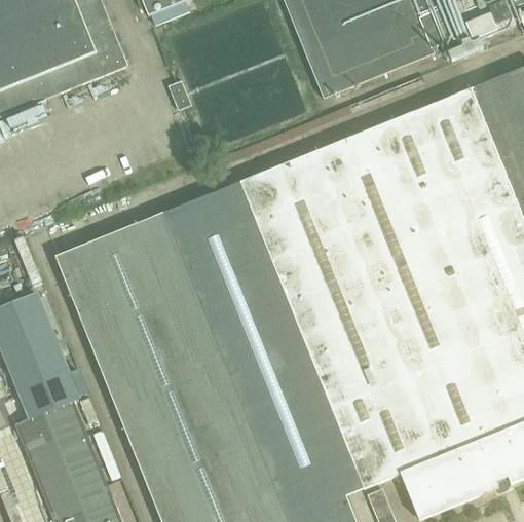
[(0,114),(10,111),(126,65),(101,0),(0,0),(0,114)]
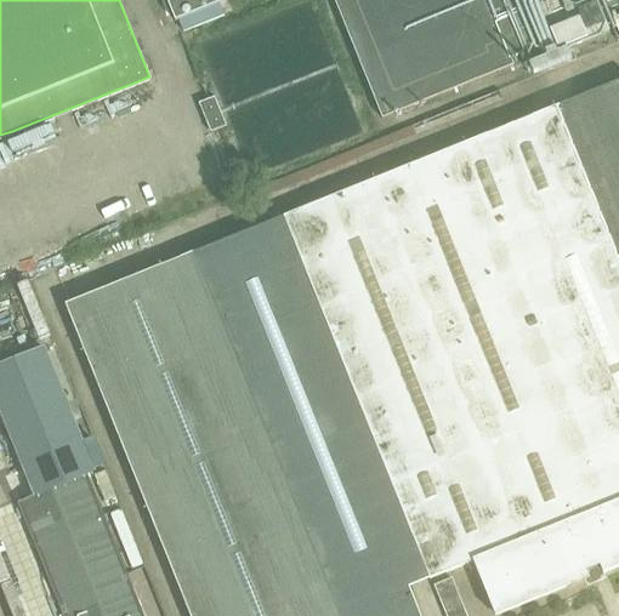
[(171,0),(179,15),(214,0),(171,0)]
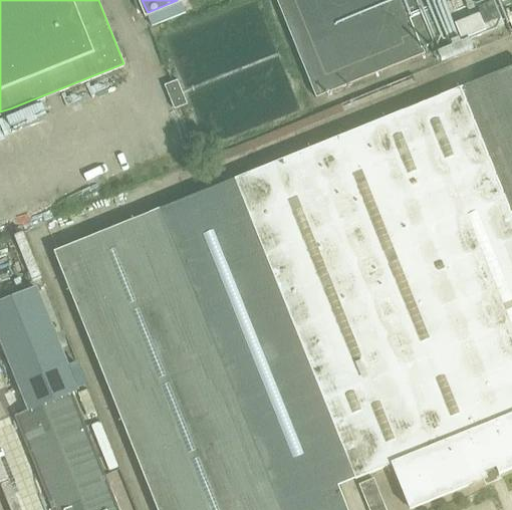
[(179,0),(148,12),(152,22),(183,9),(179,0)]
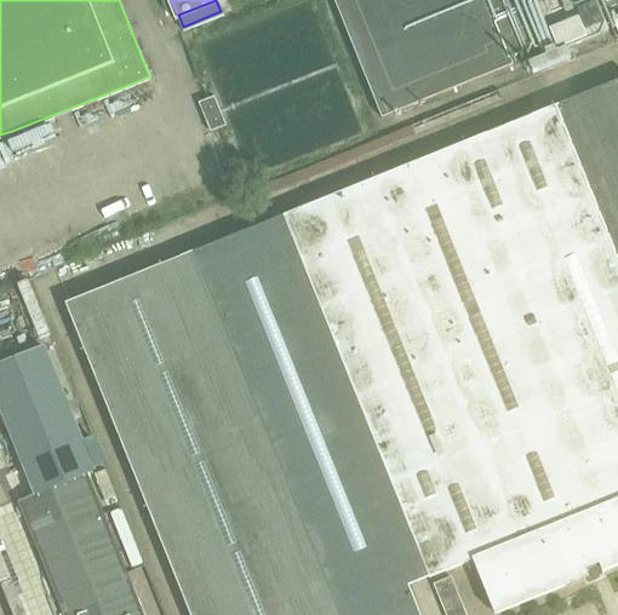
[(335,0),(381,114),(513,62),(510,56),(524,51),(527,59),(607,27),(596,0),(335,0)]
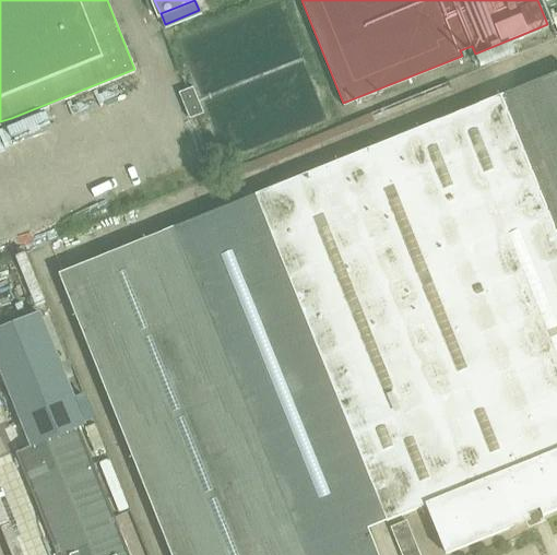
[(555,33),(556,32),(556,9),(556,8),(546,11),(555,33)]
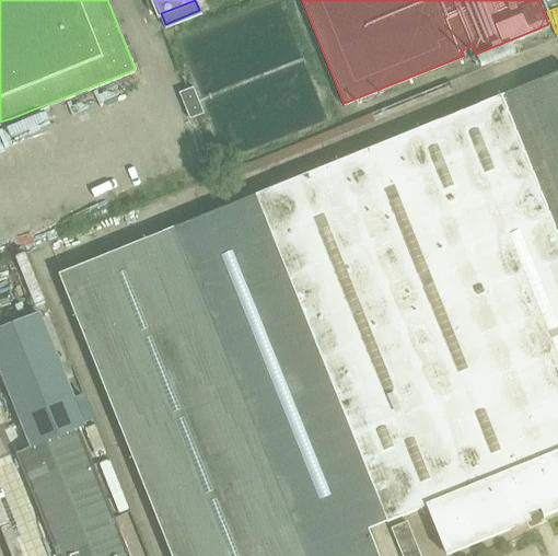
[(379,555),(367,525),(359,506),(376,498),(385,519),(426,502),(445,553),(542,513),(543,514),(557,507),(557,69),(173,224),(57,273),(171,555),(379,555)]
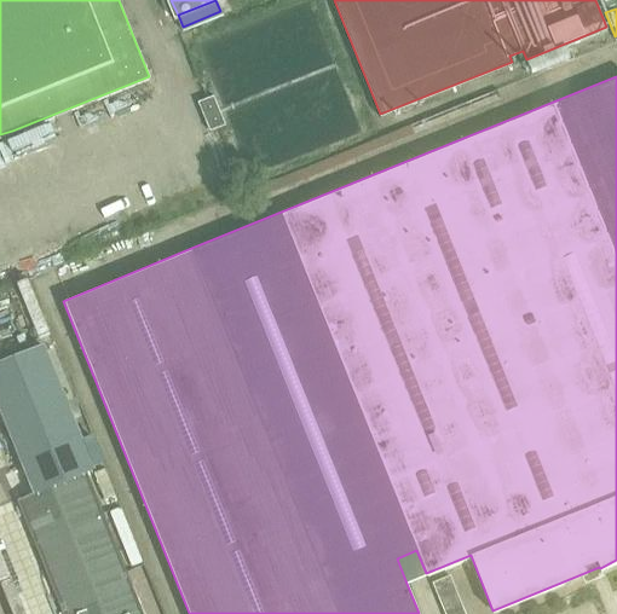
[(208,128),(224,121),(213,92),(197,99),(208,128)]
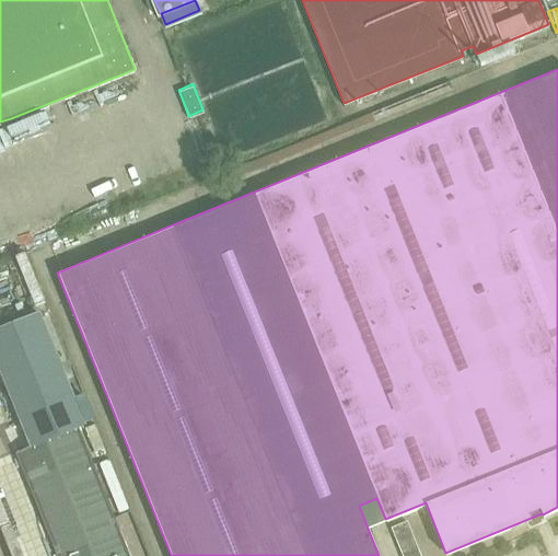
[(50,401),(18,321),(0,327),(0,367),(20,413),(50,401)]
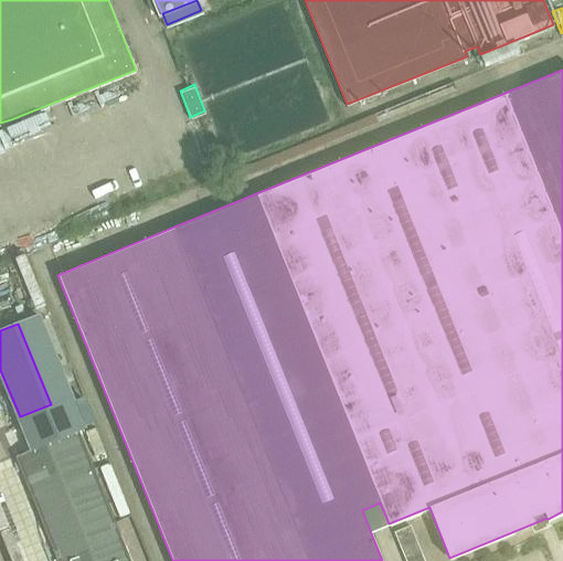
[(129,560),(76,430),(13,455),(56,560),(129,560)]
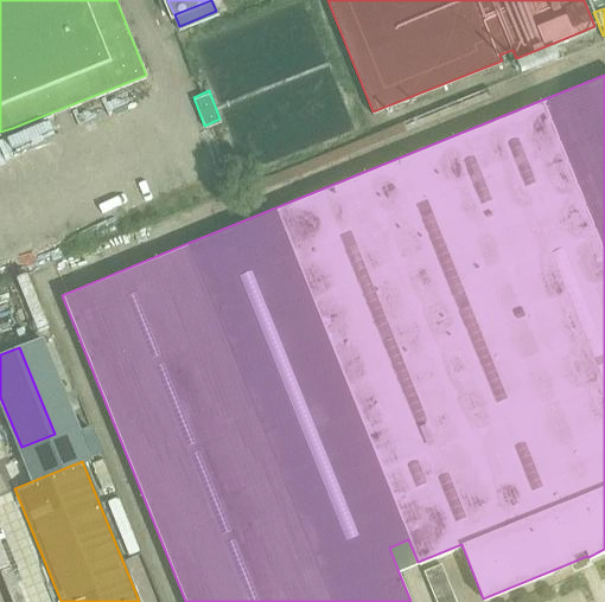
[(435,601),(457,601),(452,590),(435,597),(435,601)]
